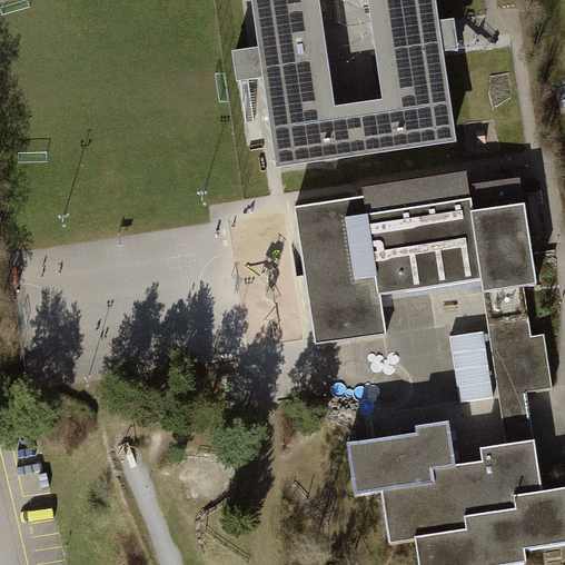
[(253,0),(277,164),(448,138),(427,0),(253,0)]
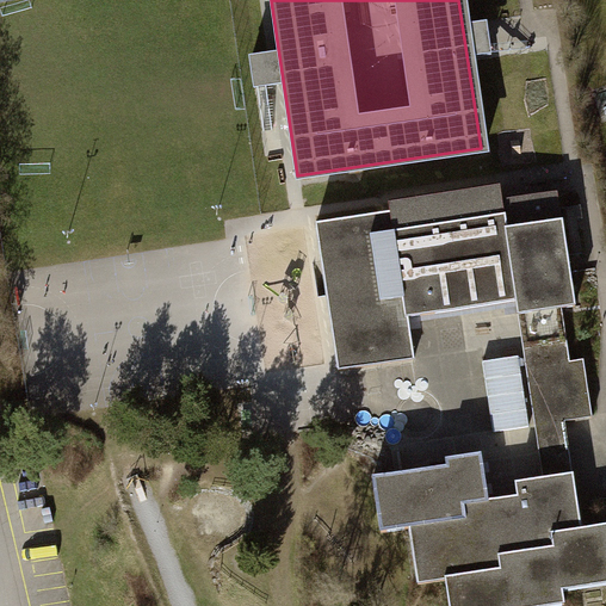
[(410,319),(515,303),(517,314),(558,308),(575,305),(560,193),(504,202),(501,186),(388,202),(390,215),(315,226),(336,369),(415,358),(410,319)]
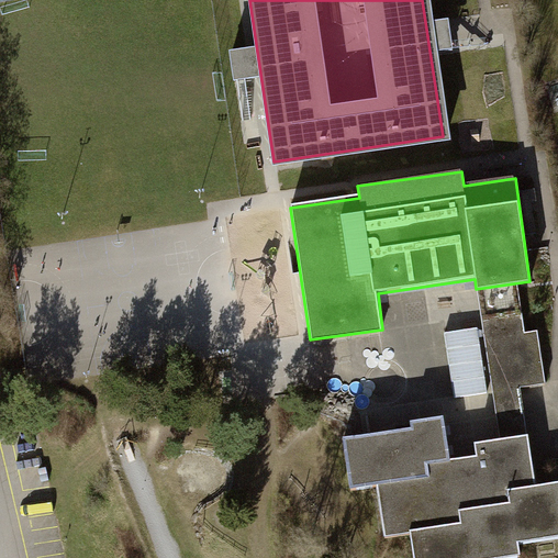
[(498,436),(528,433),(522,386),(542,381),(535,327),(522,331),(514,283),(476,289),(498,436)]
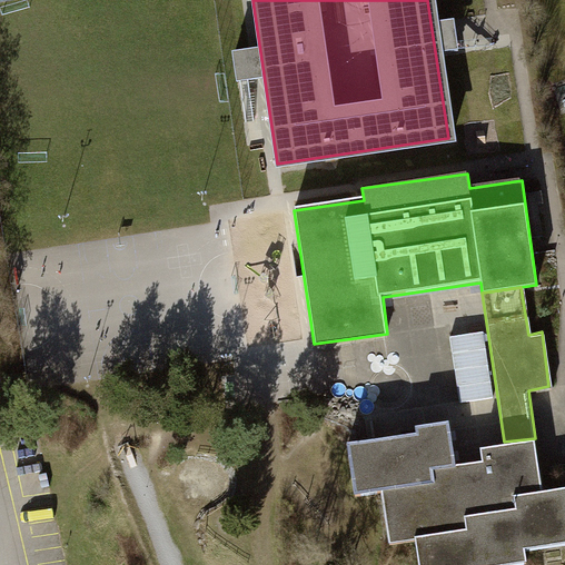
[(454,331),(458,400),(491,398),(485,329),(454,331)]
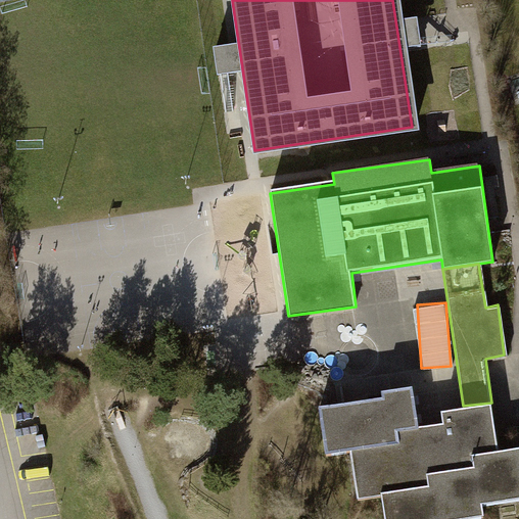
[(463,406),(441,409),(443,420),(420,423),(415,386),(384,390),(385,395),(319,405),(326,457),(349,454),(357,501),(384,497),(386,518),(471,518),(487,517),(485,503),(518,498),(518,444),(499,447),(491,403),(463,406)]
